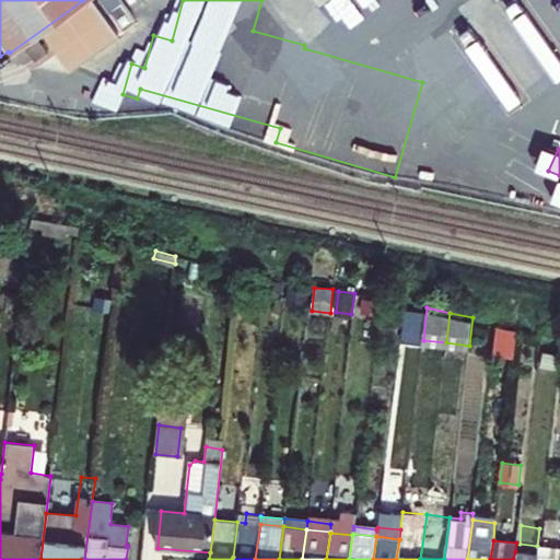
[(559,547),(539,546),(538,555),(552,556),(559,557),(559,547)]
